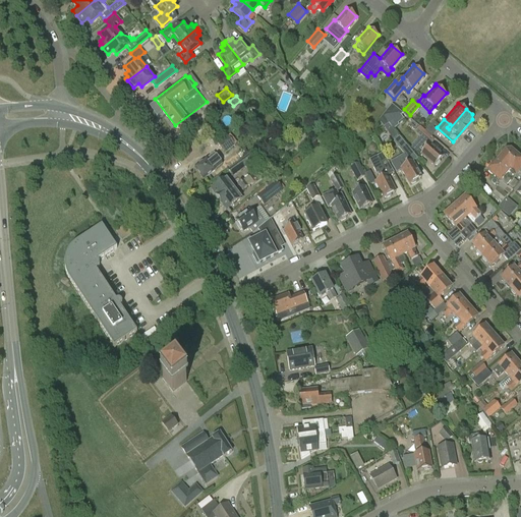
[(386,112),(384,113),(389,120),(395,116),(400,112),(399,110),(386,112)]
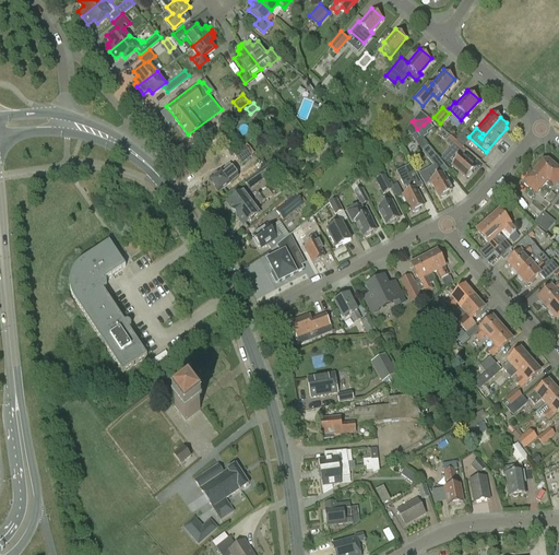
[(424,125),(417,129),(421,136),(428,131),(424,125)]
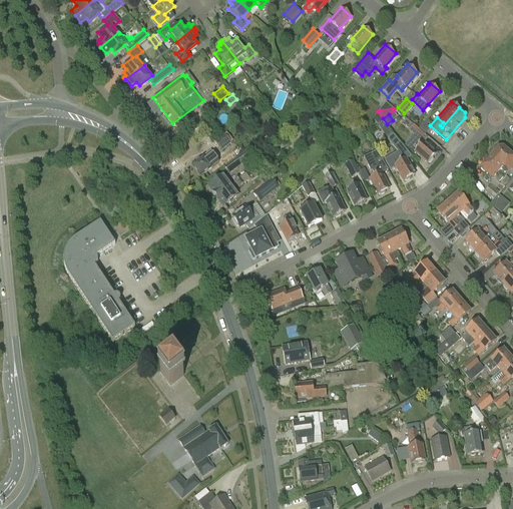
[(199,120),(192,125),(200,136),(207,131),(199,120)]
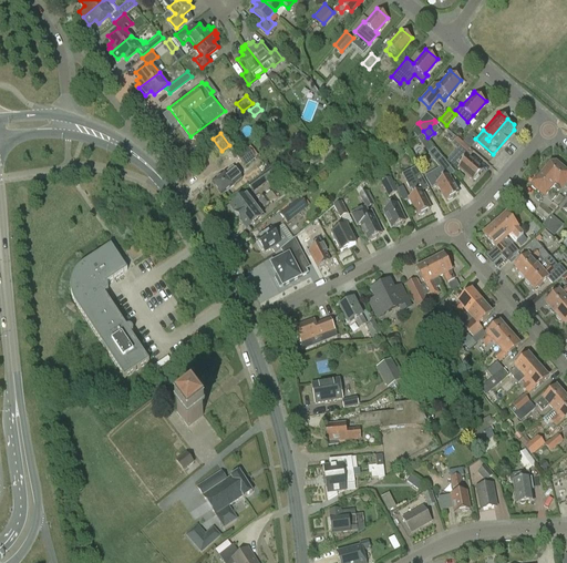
[(451,162),(457,167),(459,165),(466,173),(466,172),(473,177),(482,166),(474,160),(474,159),(468,154),(473,149),(457,134),(451,141),(461,150),(451,162)]
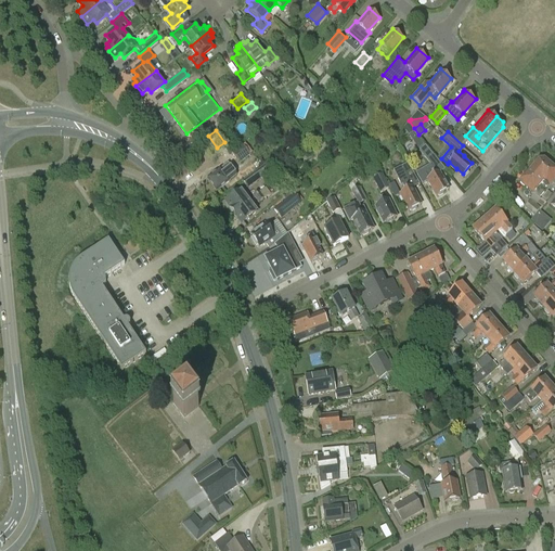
[(233,152),(240,161),(250,151),(244,143),(233,152)]
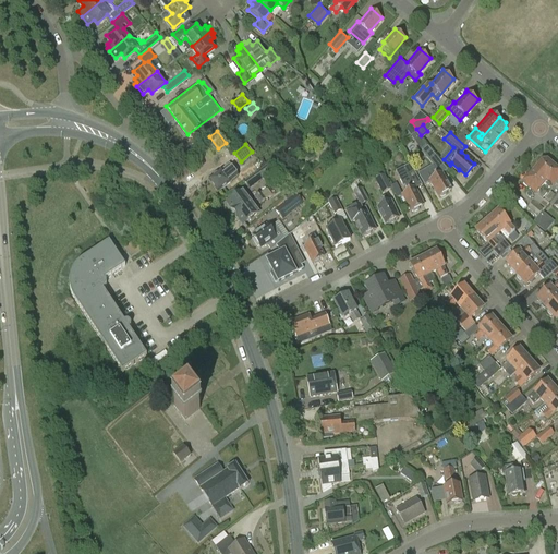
[(427,144),(422,148),(435,166),(432,168),(435,175),(429,178),(438,194),(451,187),(446,178),(446,177),(441,170),(447,167),(427,144)]
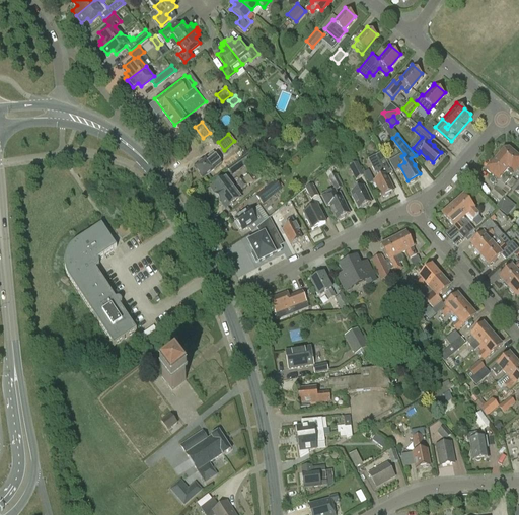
[(518,154),(509,146),(504,146),(494,158),(502,165),(502,164),(507,168),(512,172),(516,167),(517,169),(518,166),(518,165),(518,163),(518,154)]
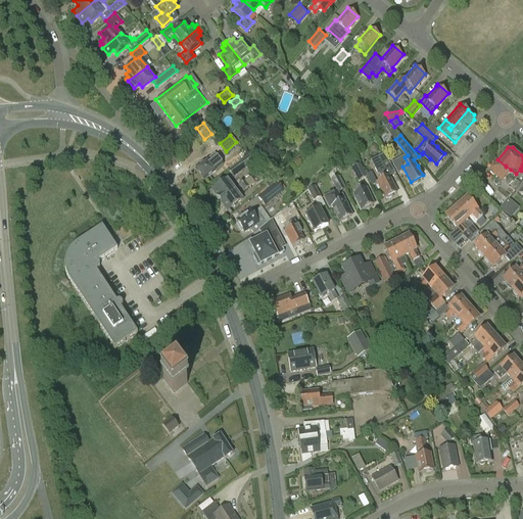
[(373,162),(378,172),(379,171),(382,177),(377,180),(381,189),(385,195),(386,194),(387,195),(391,193),(391,192),(396,189),(392,180),(389,174),(395,171),(385,150),(378,154),(381,158),(373,162)]
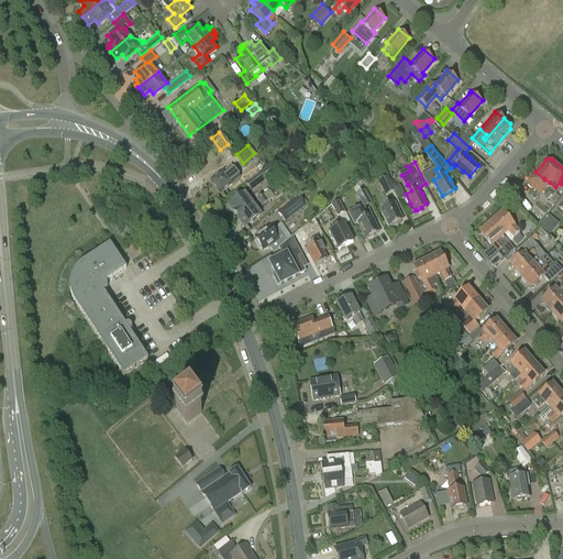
[(251,188),(275,170),(269,163),(245,181),(251,188)]
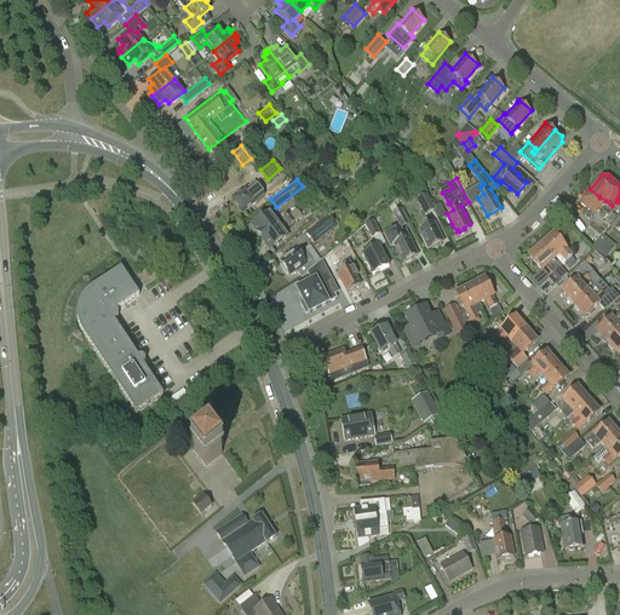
[(246,185),(233,196),(244,210),(265,191),(258,183),(250,190),(246,185)]
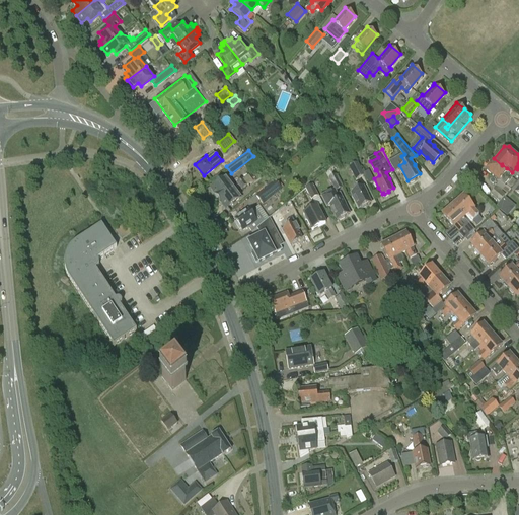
[(503,172),(507,168),(502,164),(502,165),(494,158),(486,167),(504,182),(508,176),(503,172)]
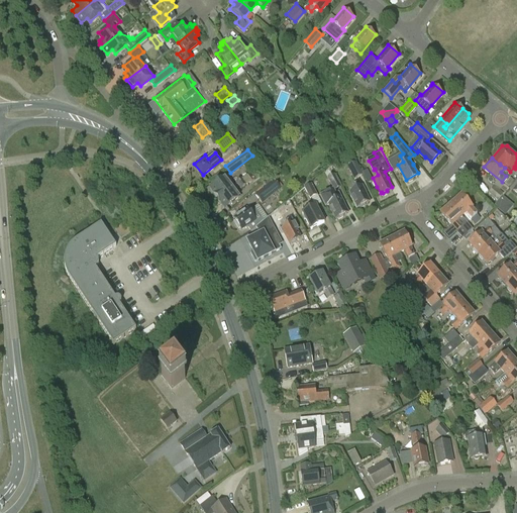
[(353,177),(363,173),(355,159),(346,163),(353,177)]
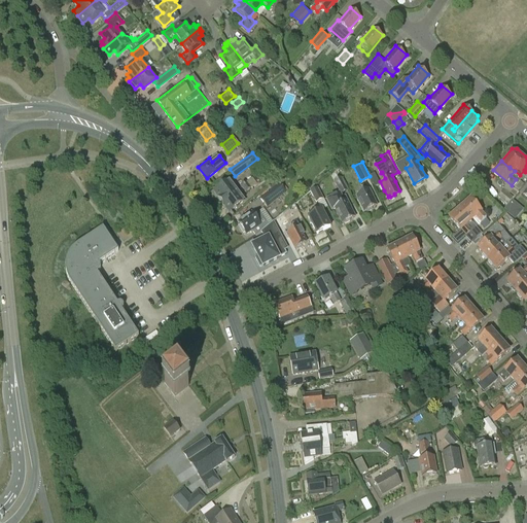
[(369,172),(375,182),(380,179),(374,170),(369,172)]
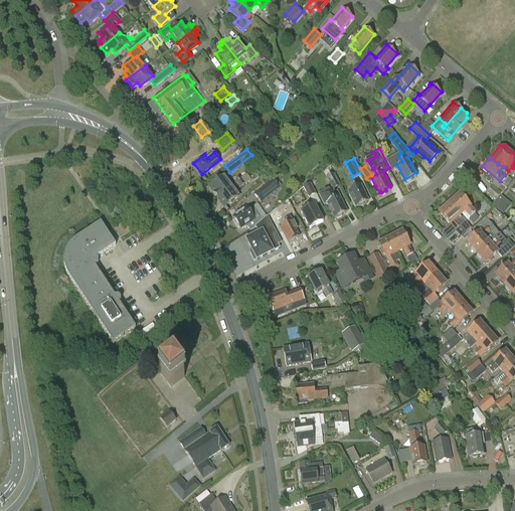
[(240,173),(234,178),(239,185),(251,176),(246,170),(240,175),(240,173)]
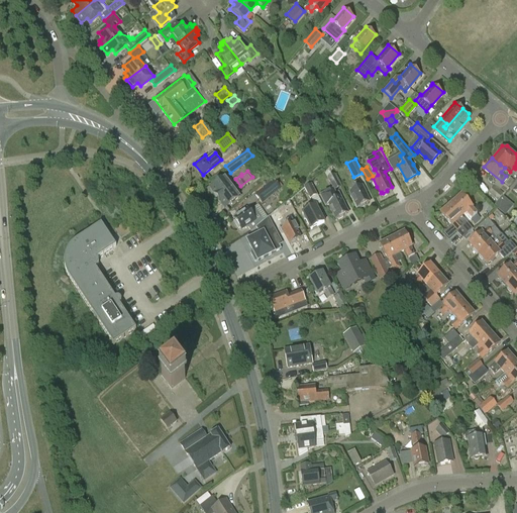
[(334,188),(341,185),(334,171),(327,175),(332,185),(334,188)]
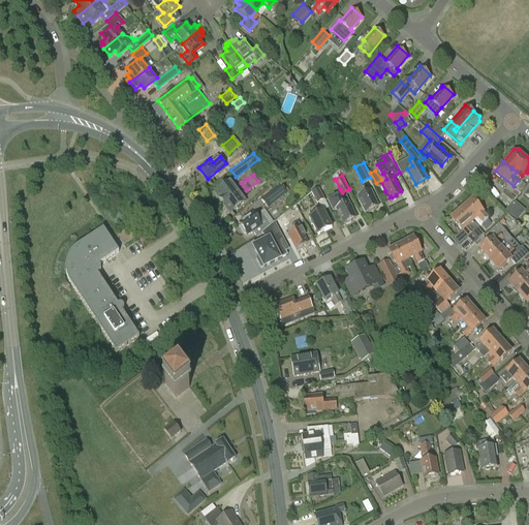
[(216,189),(223,199),(238,188),(230,178),(216,189)]
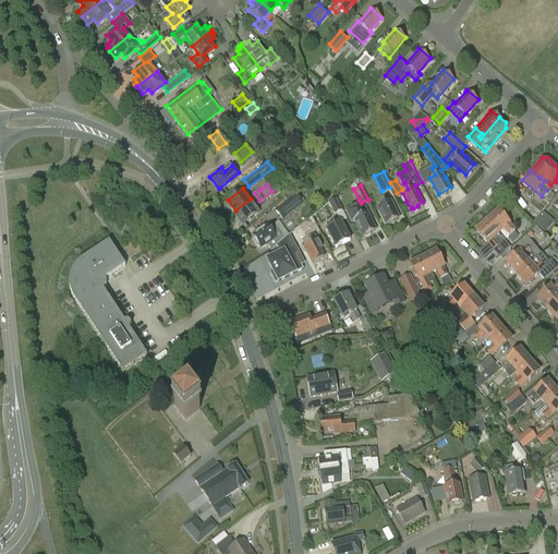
[(295,192),(294,191),(275,207),(283,217),(303,201),(302,200),(305,197),(299,190),(295,192)]
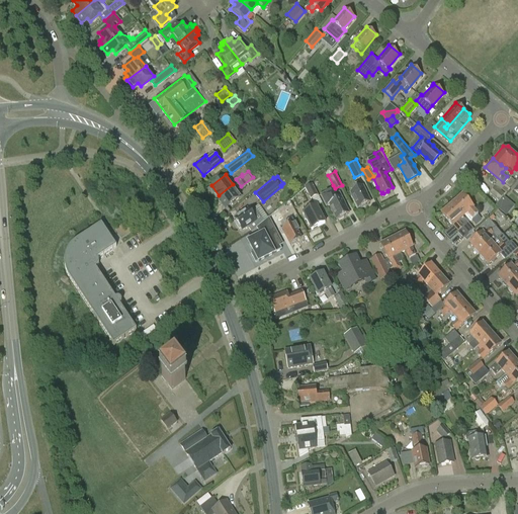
[(356,187),(350,190),(358,205),(370,199),(366,191),(366,190),(363,183),(361,184),(359,179),(353,181),(356,187)]
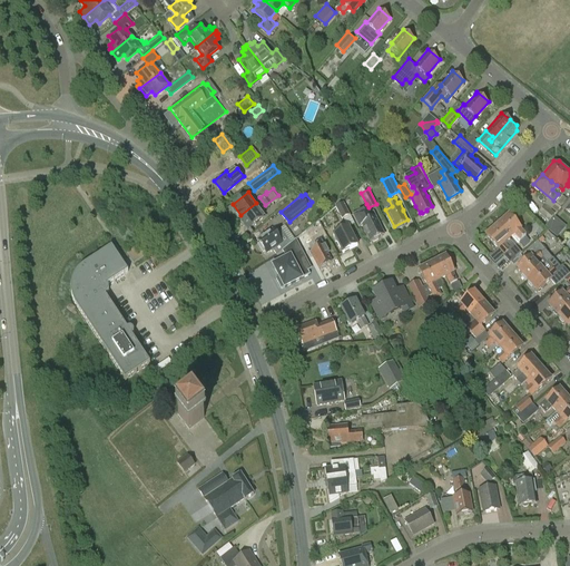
[(342,216),(350,212),(343,198),(335,203),(342,216)]
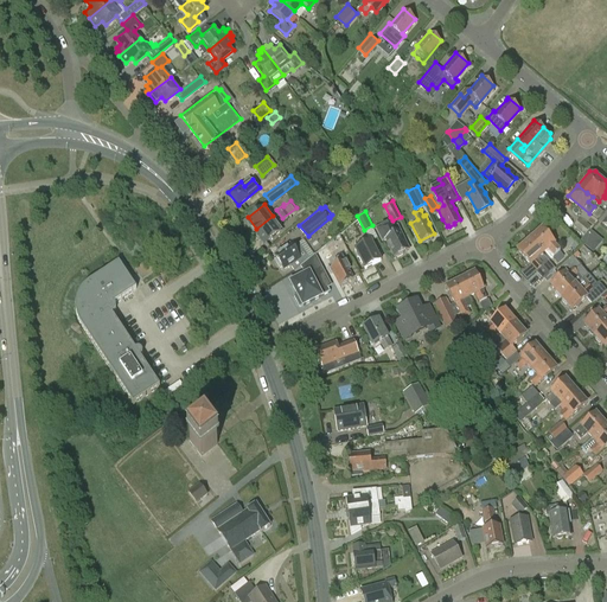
[(593,212),(587,218),(592,223),(598,216),(593,212)]
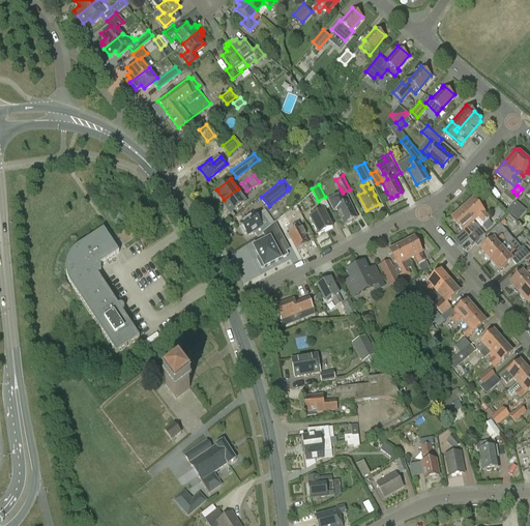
[(509,203),(516,196),(506,187),(500,195),(509,203)]
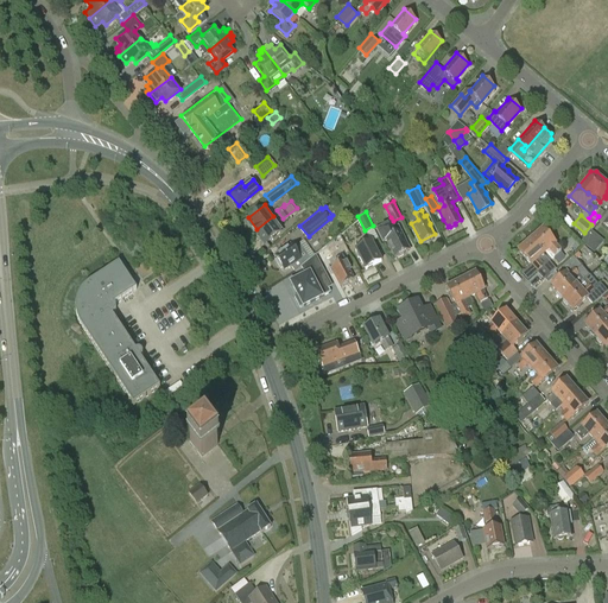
[(282,228),(273,216),(257,229),(265,240),(282,228)]
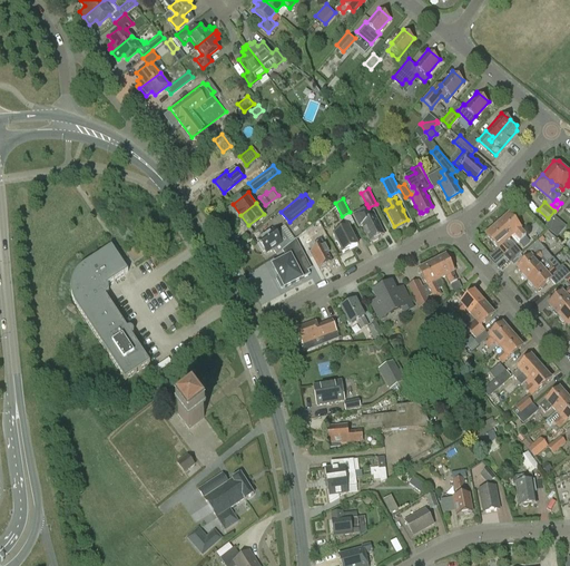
[(370,210),(369,207),(366,204),(352,212),(359,224),(363,222),(371,238),(383,232),(379,222),(380,222),(376,214),(374,215),(372,210),(370,210)]
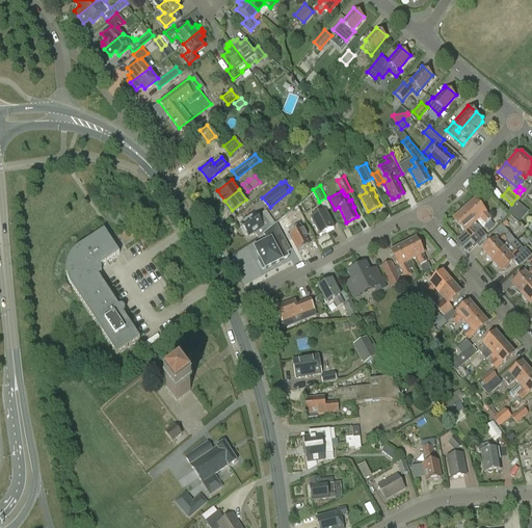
[(474,199),(464,207),(476,219),(479,216),(484,221),(481,225),(485,229),(494,221),(490,217),(485,212),(485,211),(474,199)]
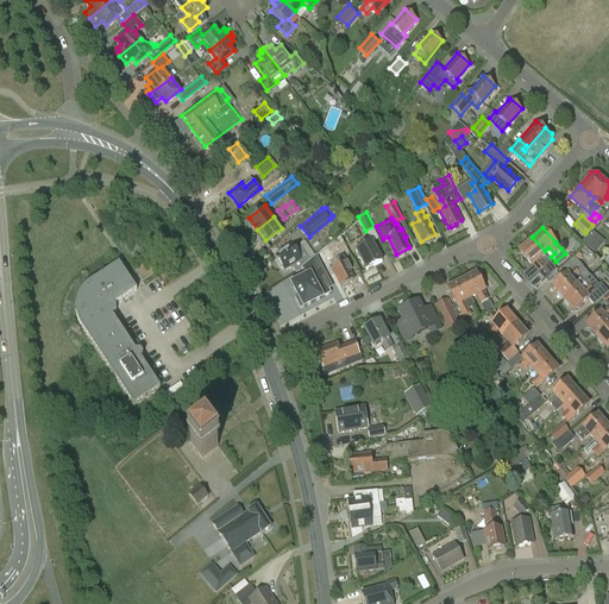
[(604,238),(592,227),(583,238),(596,249),(604,238)]
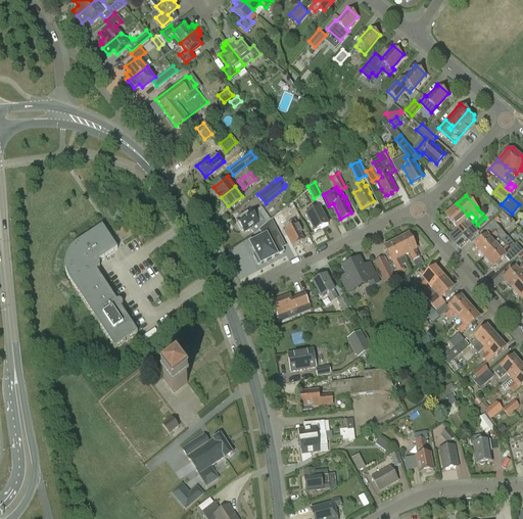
[(468,216),(457,203),(445,213),(457,226),(449,231),(456,237),(461,232),(467,239),(473,233),(463,221),(468,216)]
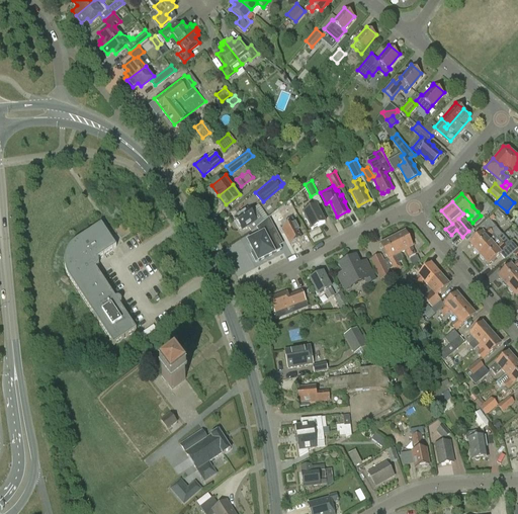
[(264,218),(254,205),(252,203),(248,206),(246,204),(241,208),(242,209),(234,216),(243,227),(249,223),(252,227),(264,218)]
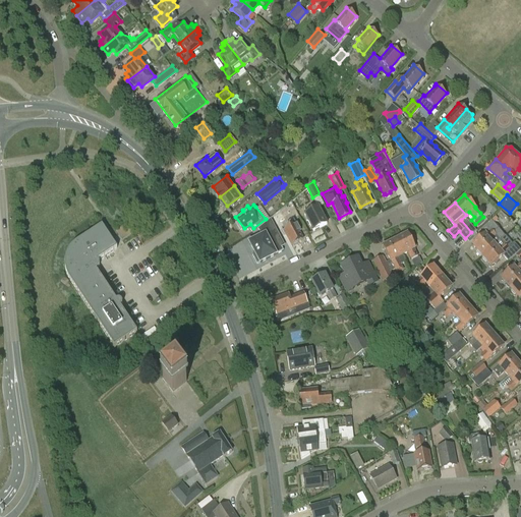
[(319,205),(304,212),(306,216),(312,228),(327,221),(321,209),(319,205)]
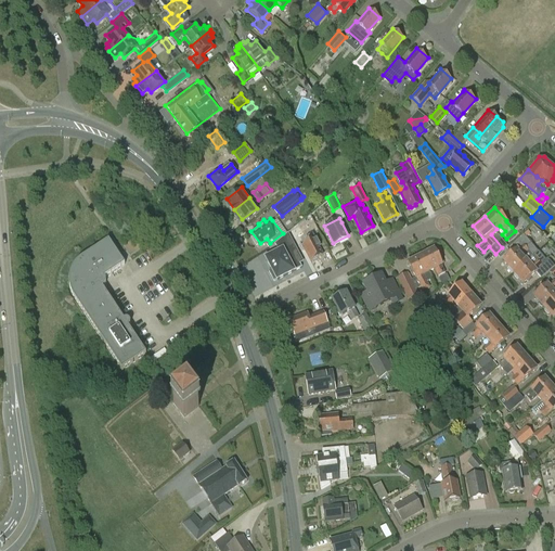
[(309,240),(302,243),(310,258),(322,252),(318,244),(320,243),(317,235),(315,235),(313,230),(306,233),(309,240)]
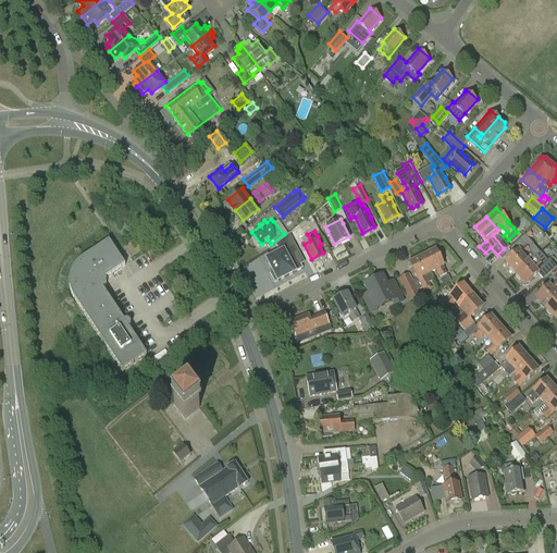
[(518,249),(506,259),(516,271),(540,249),(525,233),(512,243),(518,249)]
